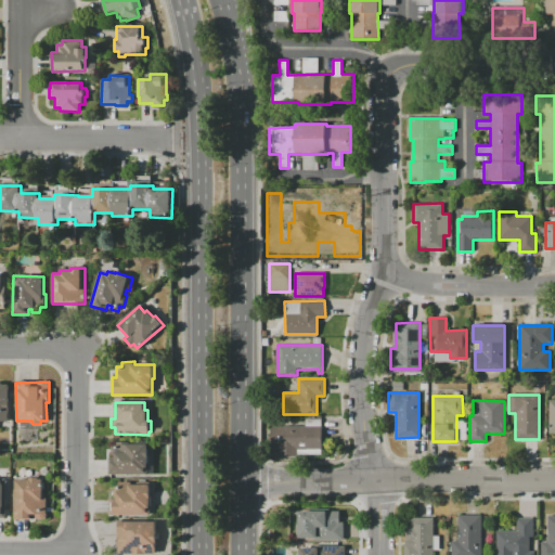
[(273,426),(273,442),(270,442),(270,456),(297,455),(297,454),(322,454),(321,417),(306,418),(306,426),(273,426)]
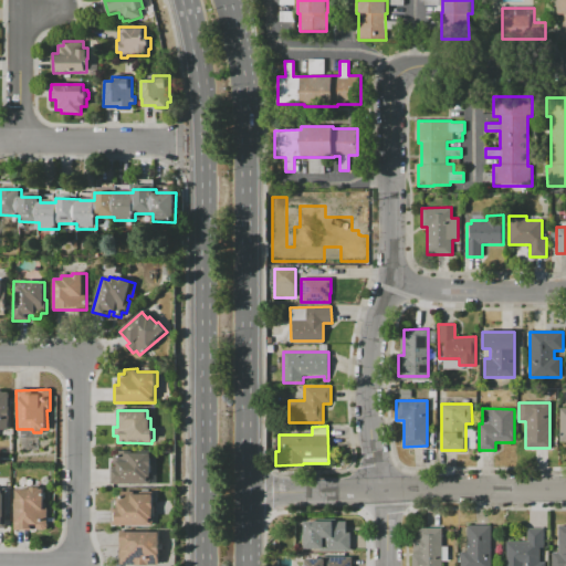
[(112,484),(150,483),(150,468),(153,467),(152,450),(119,451),(119,456),(113,456),(114,467),(112,467),(112,484)]
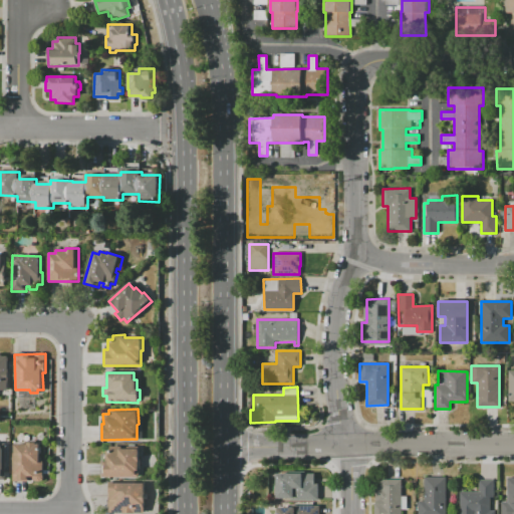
[(16,444),(27,444),(27,442),(37,442),(37,445),(40,445),(40,461),(43,461),(43,477),(29,477),(29,482),(11,481),(12,453),(15,453),(16,444)]
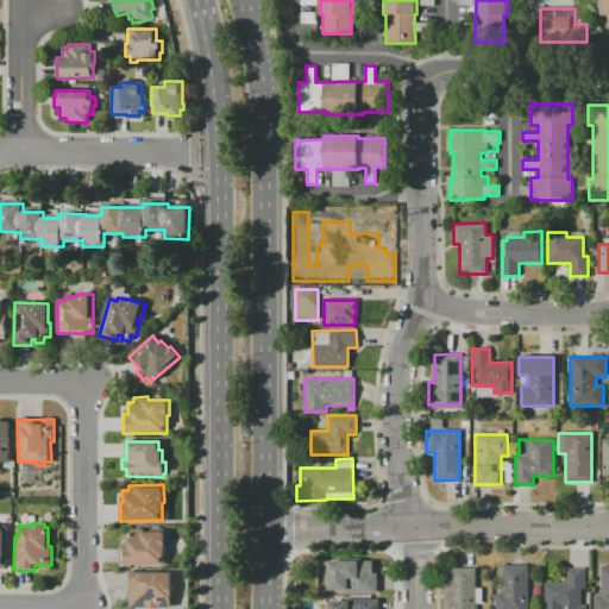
[(120,565),(120,546),(125,547),(125,534),(131,534),(131,528),(167,529),(165,565),(120,565)]
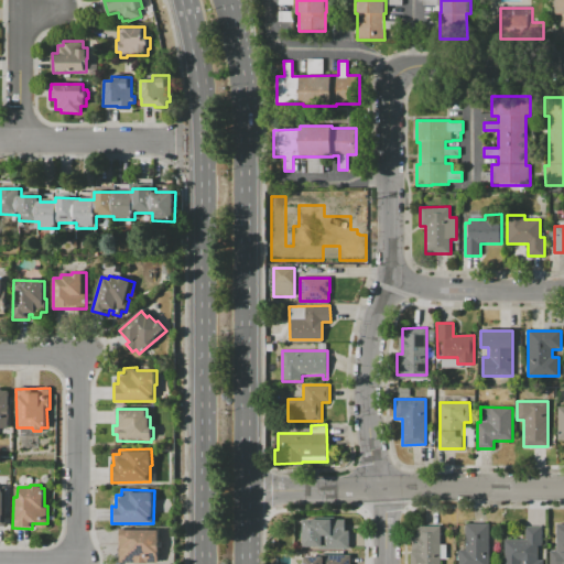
[(303,520),(303,548),(318,548),(318,549),(349,549),(349,530),(345,530),(345,520),(335,520),(335,517),(317,517),(317,520),(303,520)]
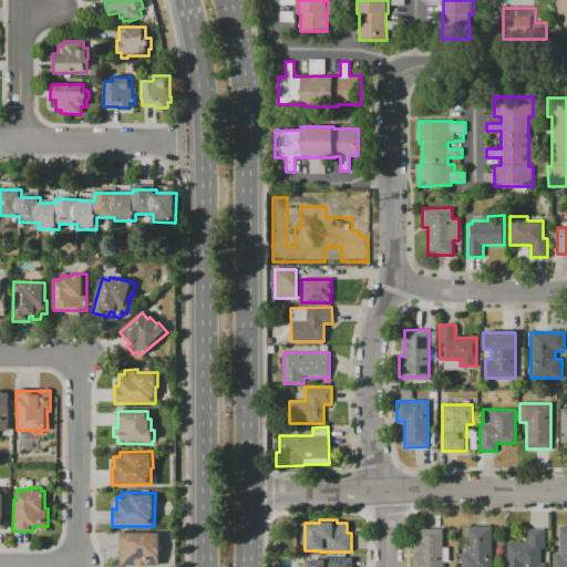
[(461,550),(461,566),(491,566),(491,526),(467,526),(467,550),(461,550)]
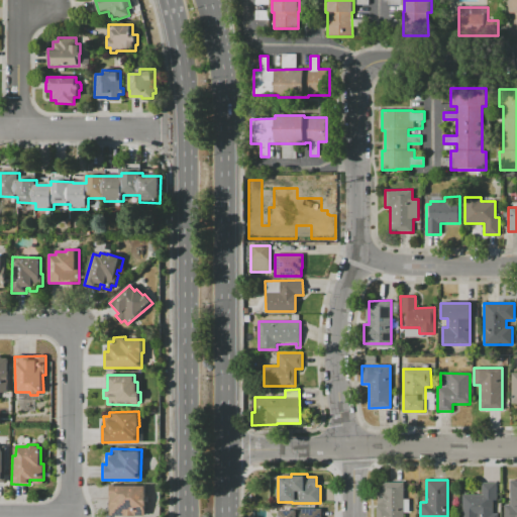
[(505,504),(504,516),(516,516),(516,481),(511,481),(511,504),(505,504)]
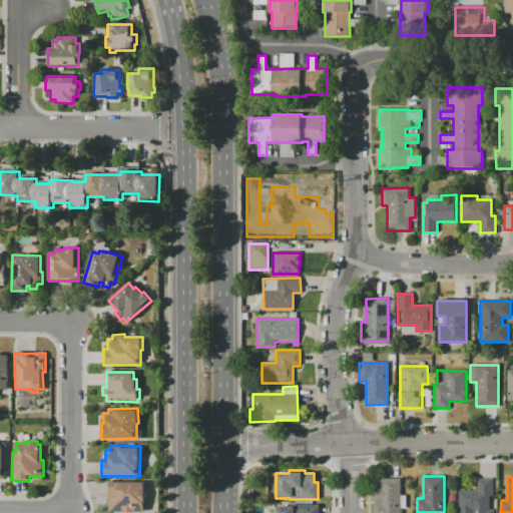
[(460,490),(460,512),(494,512),(494,510),(489,510),(489,496),(493,496),(493,478),(478,478),(478,490),(460,490)]
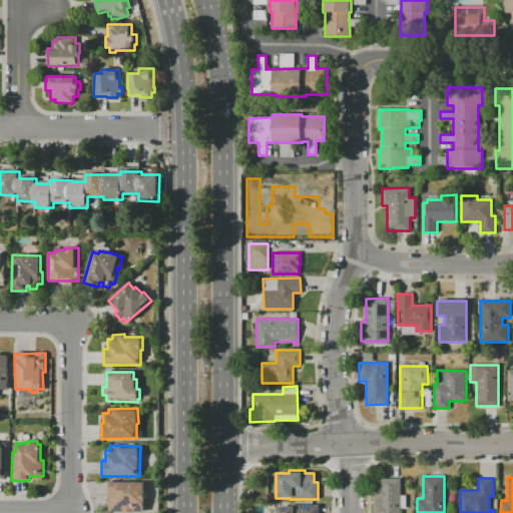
[(374,512),(400,512),(400,509),(405,509),(406,495),(401,495),(401,479),(380,479),(379,486),(375,487),(372,488),(372,493),(374,495),(374,512)]
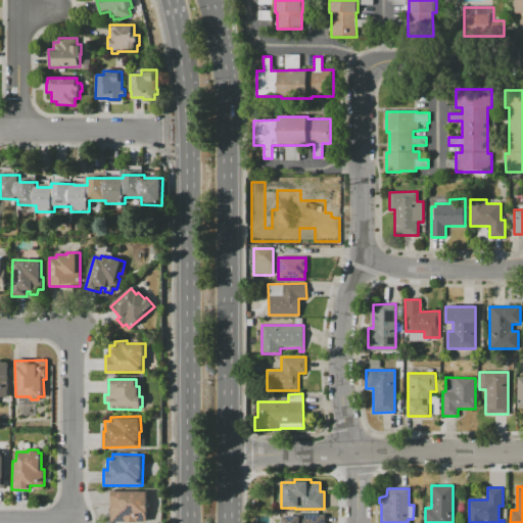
[(113,522),(113,492),(151,492),(151,522),(113,522)]
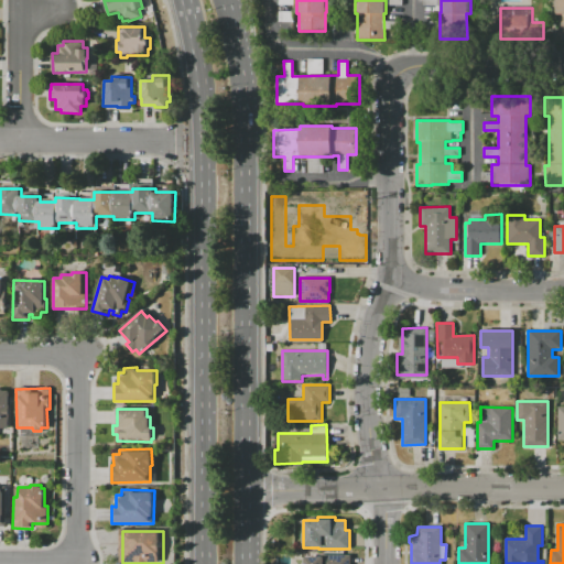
[(304,563),(304,557),(320,557),(320,554),(350,554),(350,563),(304,563)]
